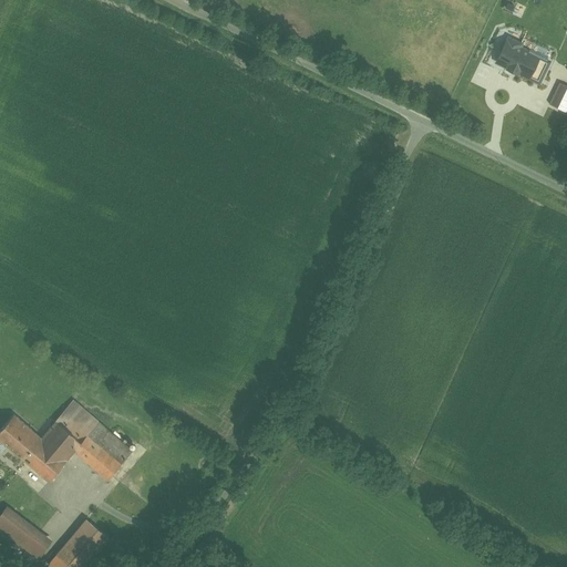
[(549,58),(498,35),(490,55),(502,62),(500,68),(537,85),(549,58)]
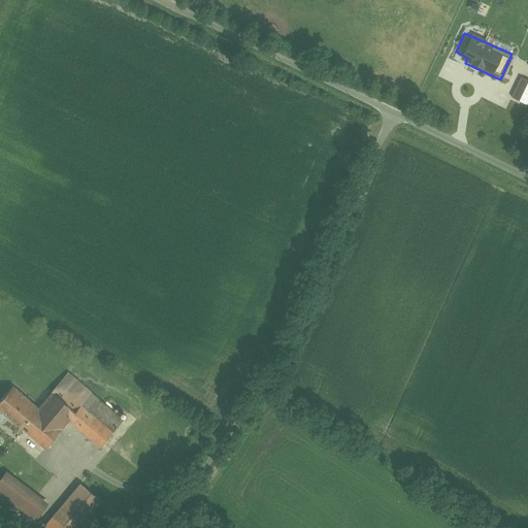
[(527,101),(527,79),(522,77),(512,97),(514,98),(527,104),(527,101)]
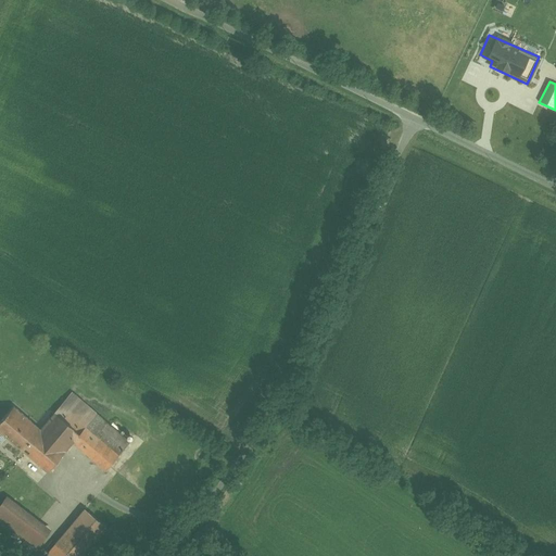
[(555,110),(541,103),(530,127),(543,134),(555,110)]
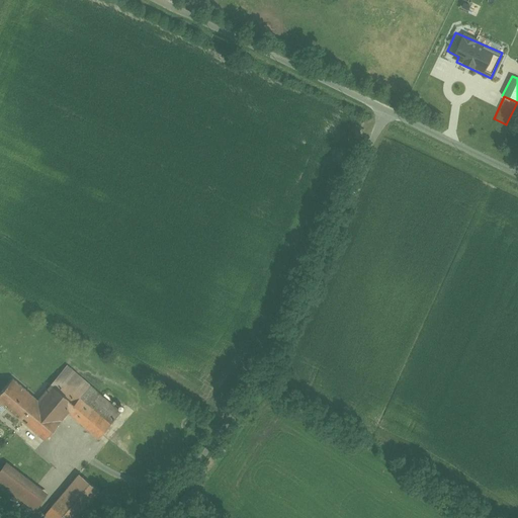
[(121,413),(67,366),(52,384),(75,405),(69,412),(99,438),(121,413)]
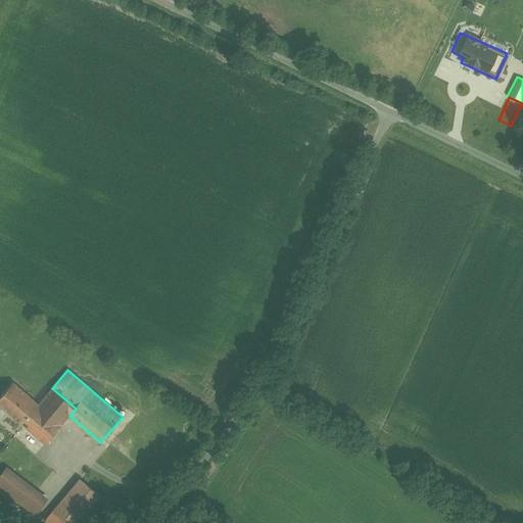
[(37,402),(13,382),(0,397),(0,405),(19,422),(37,402)]
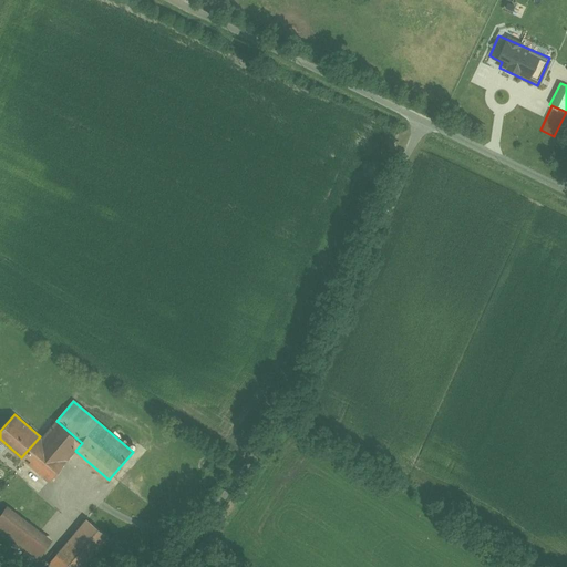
[(40,436),(21,457),(49,481),(75,451),(82,443),(57,421),(42,439),(40,436)]
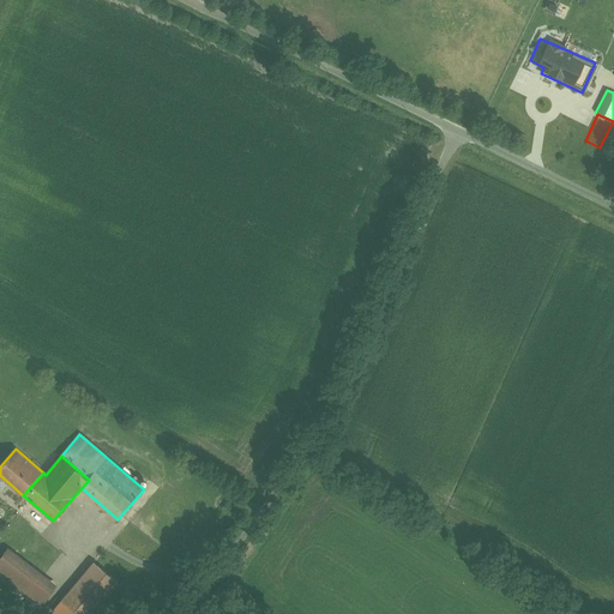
[(52,591),(4,555),(0,559),(0,571),(6,577),(42,603),(52,591)]
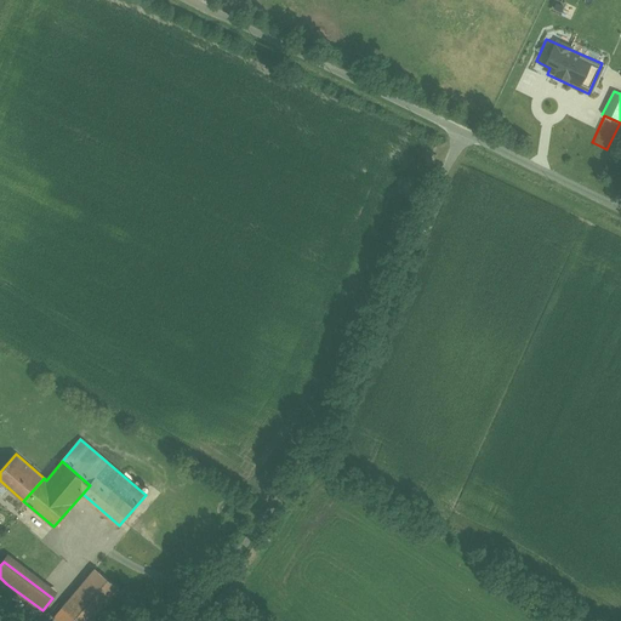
[(118,590),(96,570),(72,598),(93,617),(118,590)]
